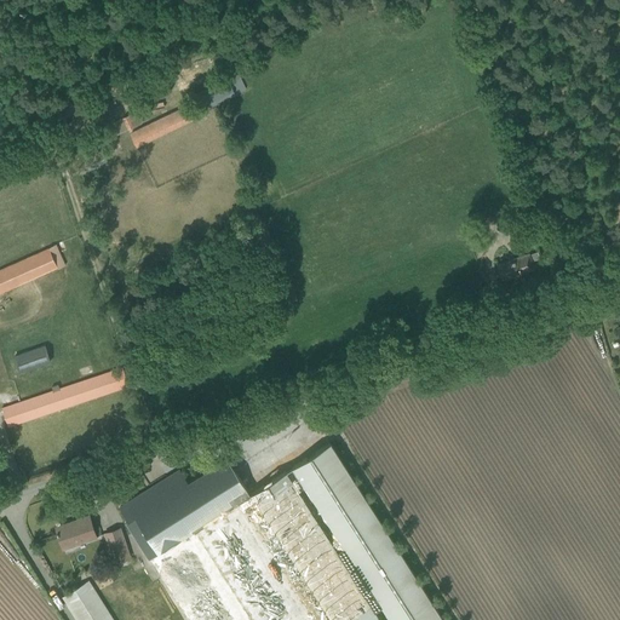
[(227,78),(193,95),(201,110),(246,89),(237,74),(228,79),(227,78)]
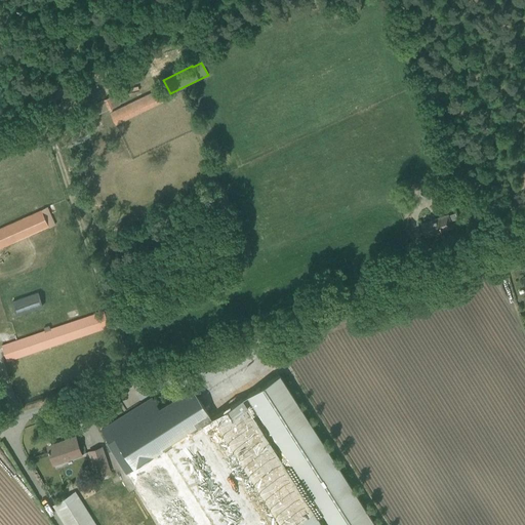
[(158,90),(111,113),(116,123),(163,99),(158,90)]
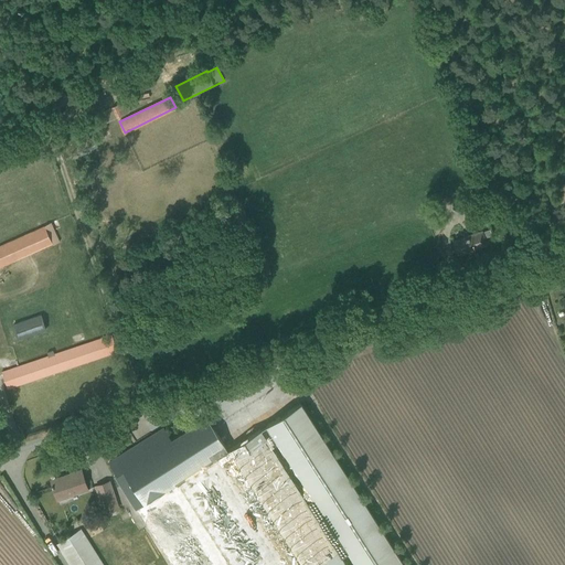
[(119,104),(112,107),(117,118),(124,115),(119,104)]
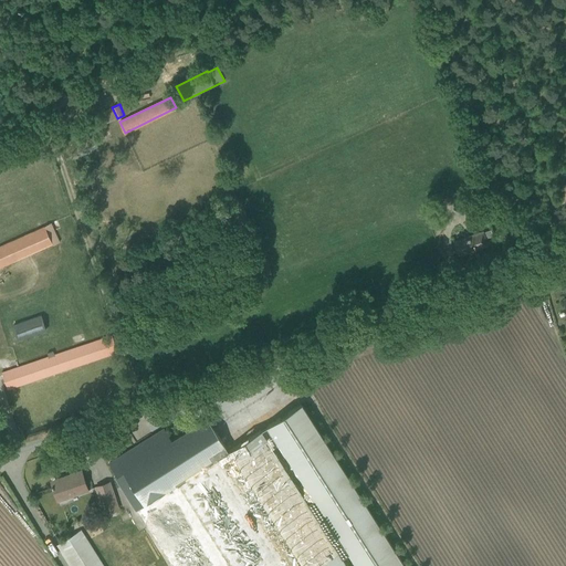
[(51,222),(0,245),(0,268),(60,241),(51,222)]
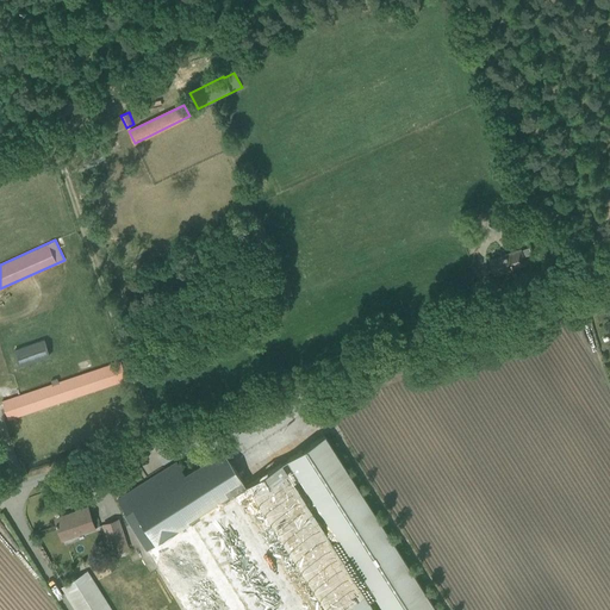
[(524,263),(523,260),(521,251),(521,250),(490,260),(495,274),(524,263)]
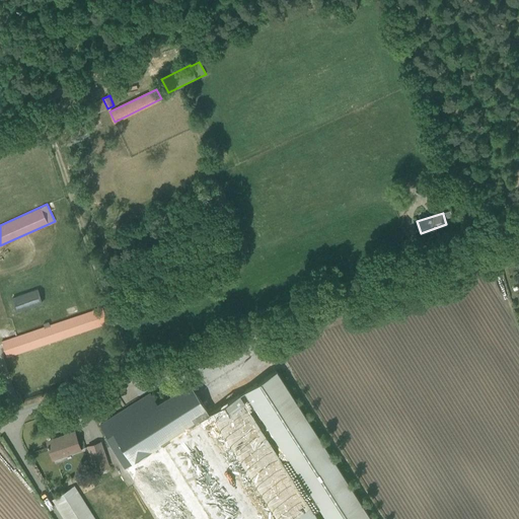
[(217,278),(209,281),(212,291),(220,288),(217,278)]
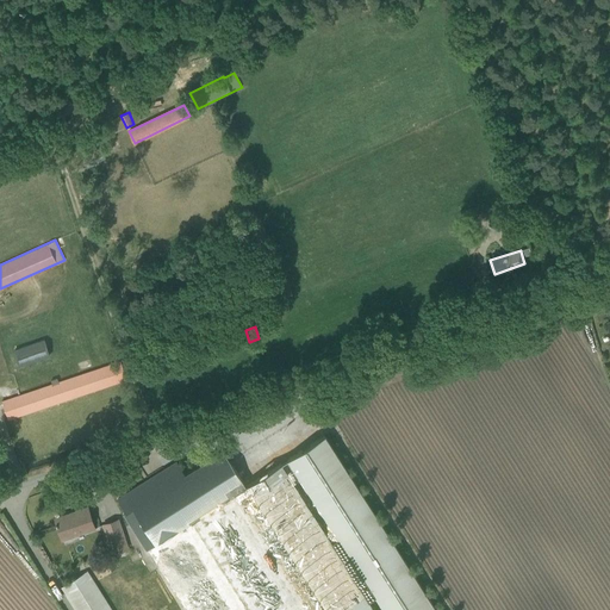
[(43,340),(13,350),(19,367),(50,356),(43,340)]
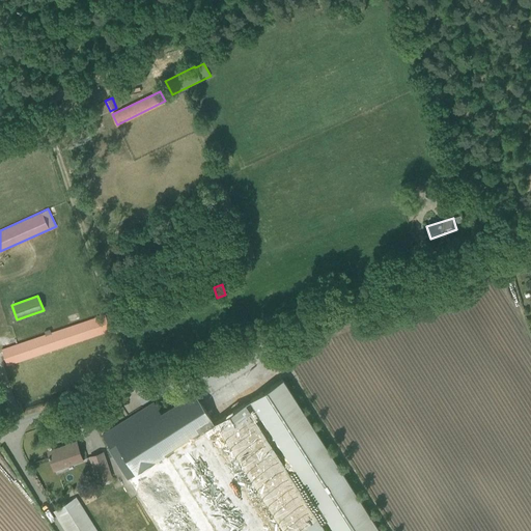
[(177,310),(173,298),(165,300),(169,313),(177,310)]
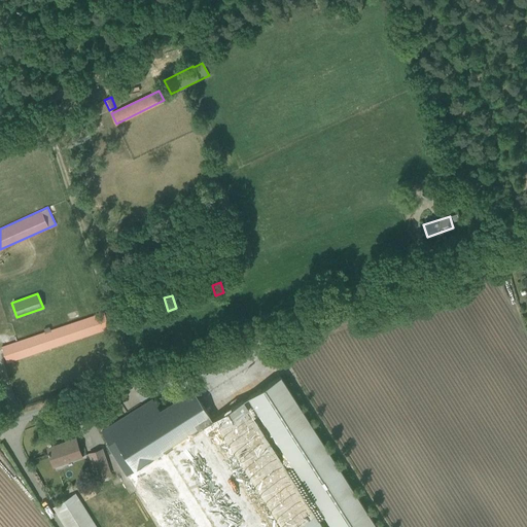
[(7,362),(109,327),(104,312),(50,330),(49,326),(44,328),(45,332),(2,347),(7,362)]
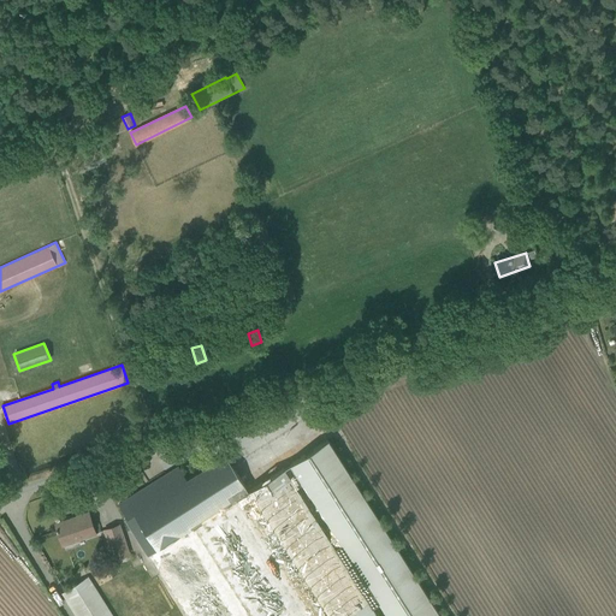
[(149,379),(146,368),(137,372),(141,381),(149,379)]
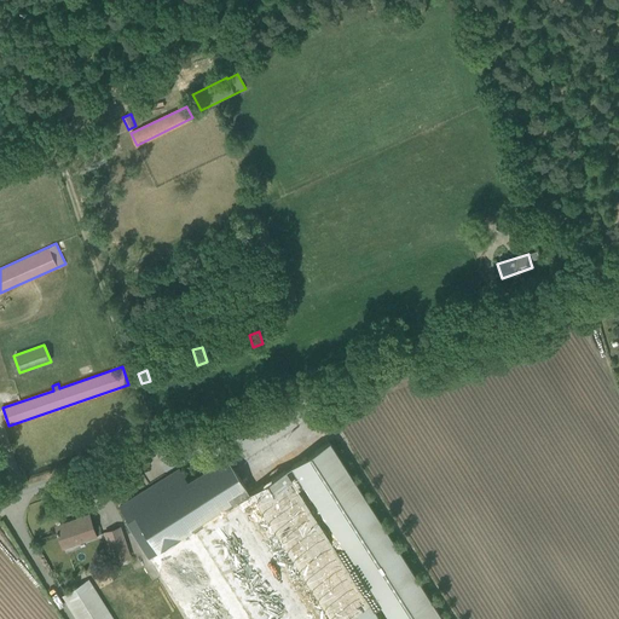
[(381,618),(375,608),(380,605),(388,618),(444,618),(330,440),(249,493),(250,495),(255,502),(254,503),(258,508),(328,618),(381,618)]
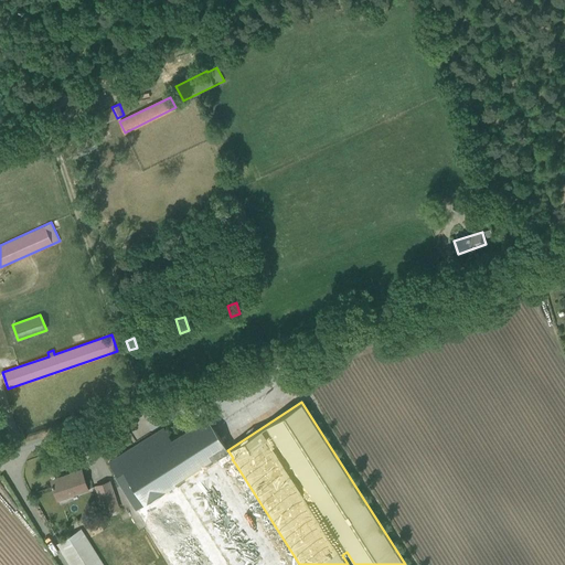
[(227,564),(212,540),(219,536),(182,480),(187,477),(216,459),(228,451),(227,450),(206,418),(166,444),(158,432),(116,458),(108,462),(116,475),(115,477),(170,564),(227,564)]
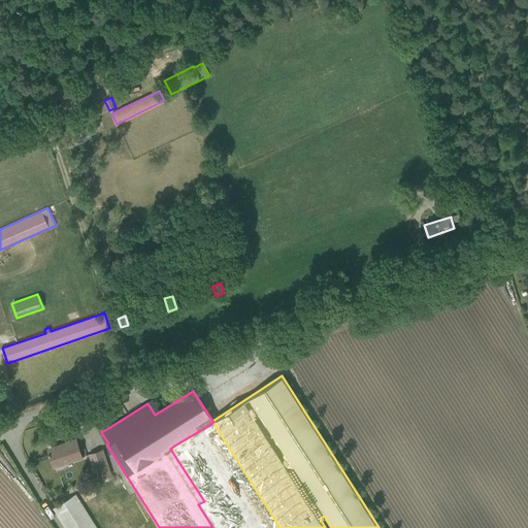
[(174,446),(170,449),(204,501),(198,504),(212,527),(271,527),(250,493),(248,495),(211,438),(208,434),(217,429),(218,428),(213,422),(202,429),(174,446)]
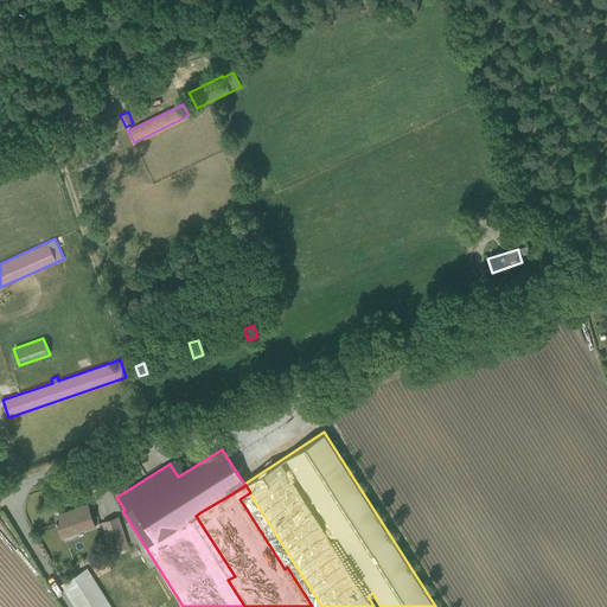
[(56,518),(59,530),(62,538),(95,528),(87,505),(72,510),(74,513),(57,519),(56,518)]
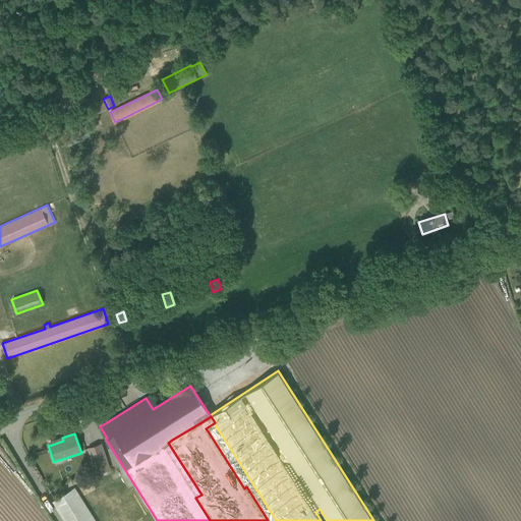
[(102,443),(87,448),(96,473),(111,468),(102,443)]
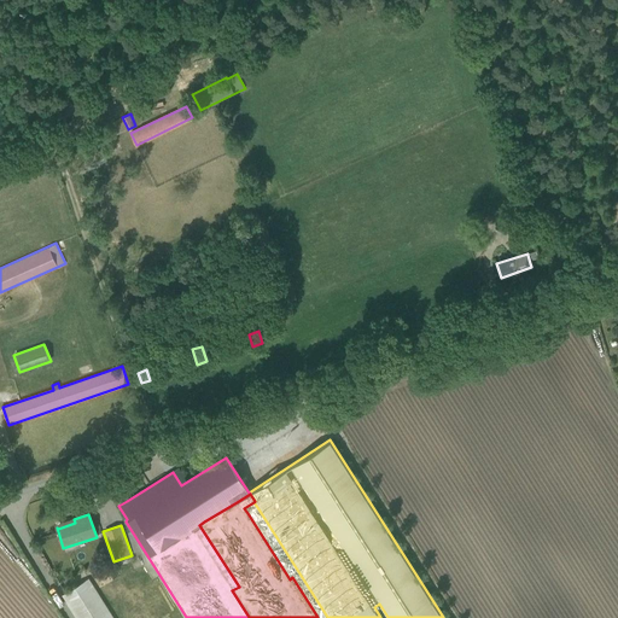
[(111,617),(88,581),(62,598),(75,617),(111,617)]
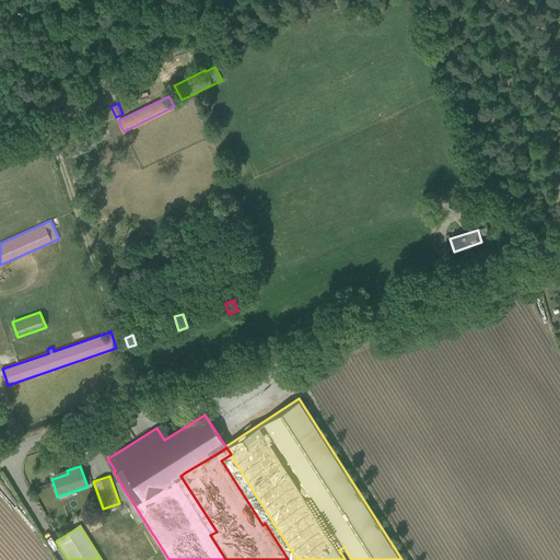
All buildings are outlined.
